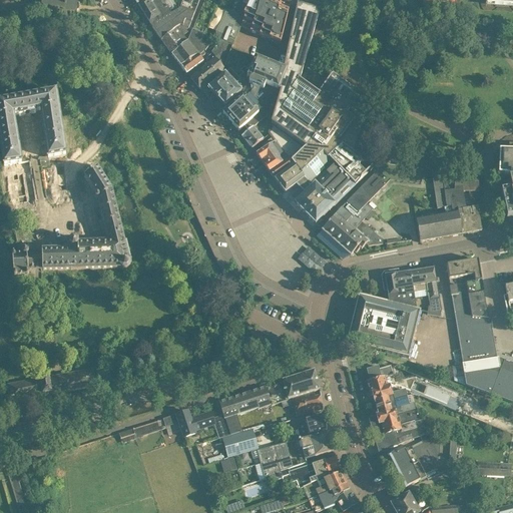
[(41,11),(76,13),(76,11),(78,11),(79,3),(77,3),(76,0),(35,0),(35,1),(41,1),(41,11)]
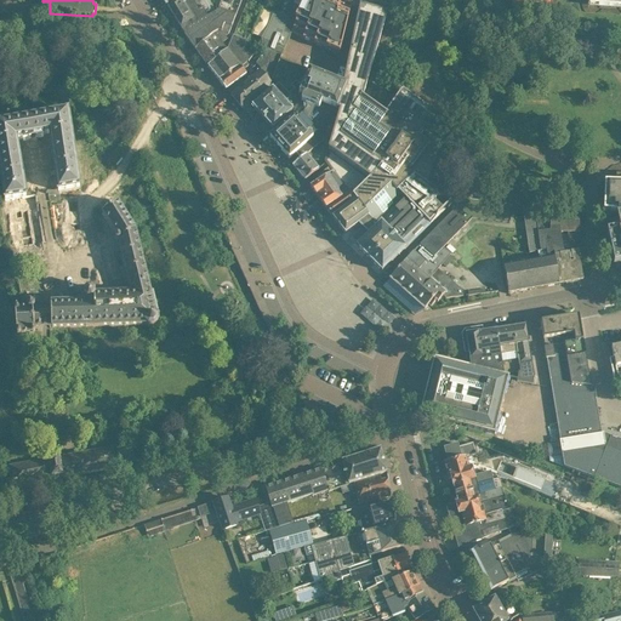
[(175,0),(166,5),(181,30),(205,18),(209,18),(215,18),(221,0),(175,0)]
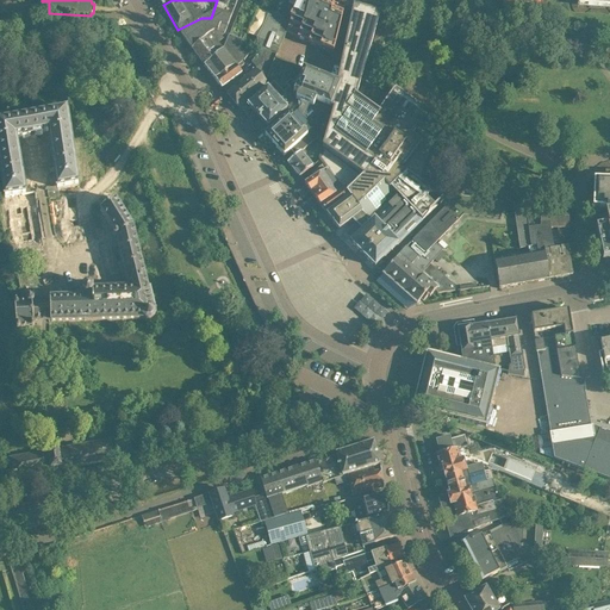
[(180,33),(191,49),(210,33),(213,31),(216,32),(218,25),(226,27),(226,26),(235,7),(237,0),(217,0),(211,18),(205,18),(201,18),(178,30),(180,33)]
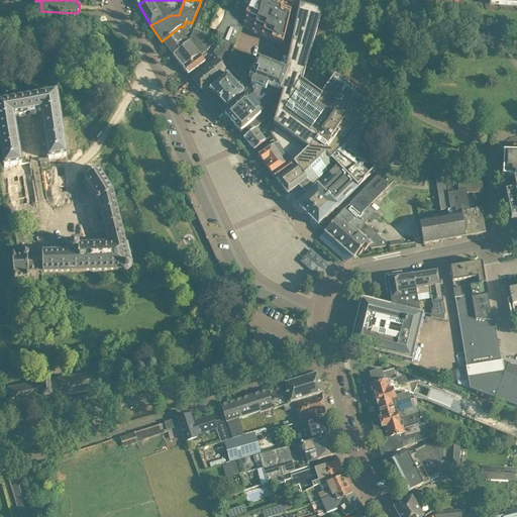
[(293,4),(293,0),(252,0),(245,15),(247,16),(242,27),(243,28),(237,43),(276,60),(283,45),(288,25),(289,18),(293,4)]
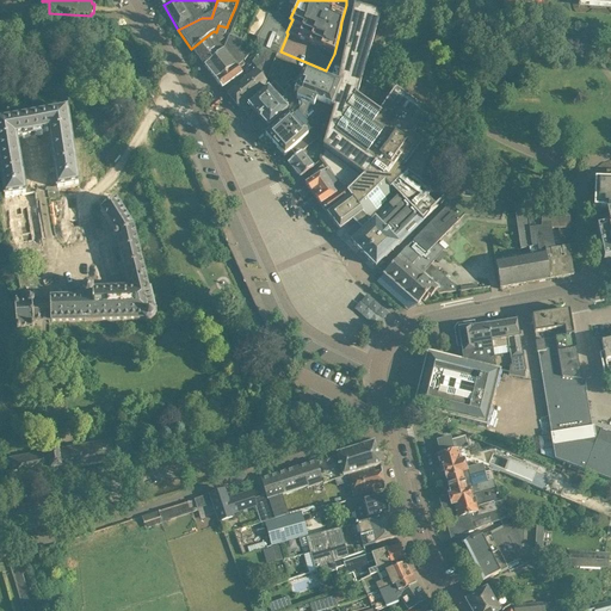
[(610,0),(503,0),(503,10),(512,11),(512,18),(524,19),(524,17),(538,18),(539,12),(536,12),(537,4),(539,4),(539,0),(580,0),(580,6),(610,7),(610,171),(606,172),(605,183),(594,181),(593,210),(608,210),(608,214),(606,214),(609,226),(597,228),(604,260),(610,258),(610,0)]
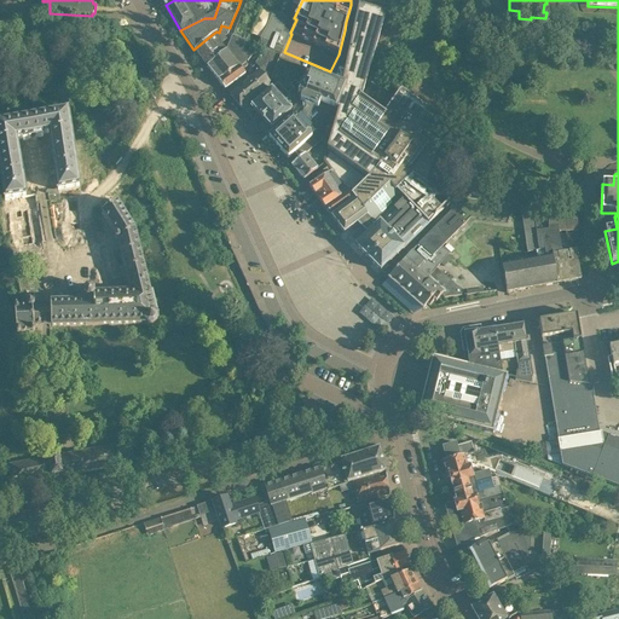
[(356,201),(333,219),(343,233),(359,223),(369,233),(356,246),(382,273),(388,267),(387,265),(464,190),(463,190),(450,202),(449,202),(440,209),(433,202),(435,194),(437,195),(438,194),(435,192),(446,155),(458,163),(458,162),(429,140),(428,142),(429,143),(427,145),(417,138),(433,116),(399,92),(383,115),(362,98),(386,15),(362,7),(362,9),(359,7),(359,6),(358,6),(342,85),(345,85),(335,110),(337,111),(336,115),(333,131),(323,162),(328,167),(347,194),(348,192),(356,201)]
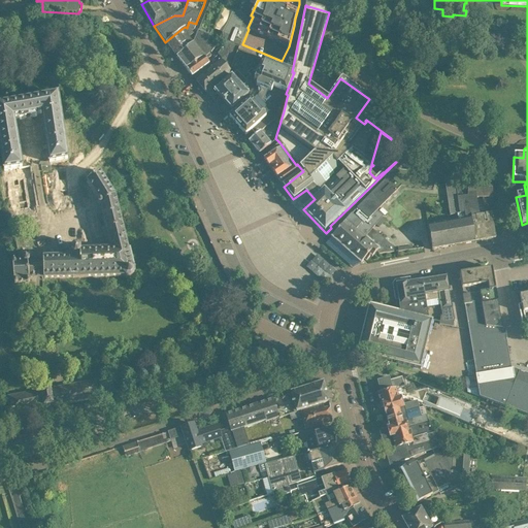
[(206,94),(213,88),(228,75),(229,73),(252,18),(233,10),(223,33),(223,41),(225,42),(223,47),(218,54),(222,59),(196,81),(206,94)]
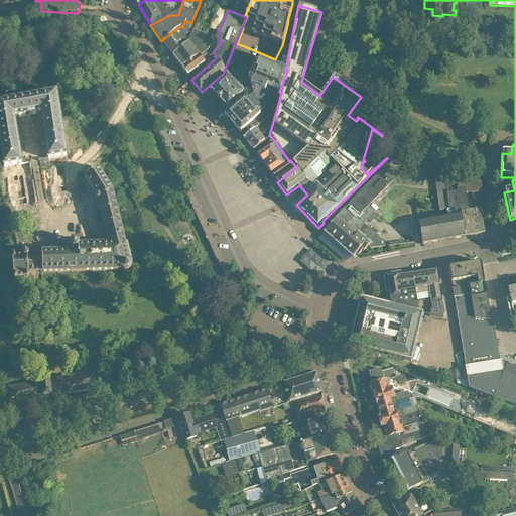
[(161,41),(172,55),(182,46),(188,41),(184,36),(189,32),(187,30),(189,29),(192,22),(191,22),(191,23),(184,21),(182,27),(180,26),(177,28),(161,41)]
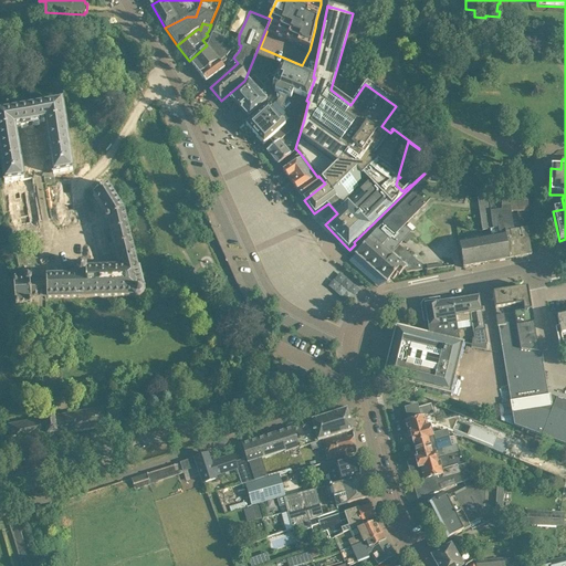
[(189,61),(199,73),(213,63),(215,64),(224,56),(226,56),(224,55),(224,54),(227,55),(234,45),(230,42),(223,50),(221,48),(224,38),(212,33),(207,45),(200,51),(189,61)]
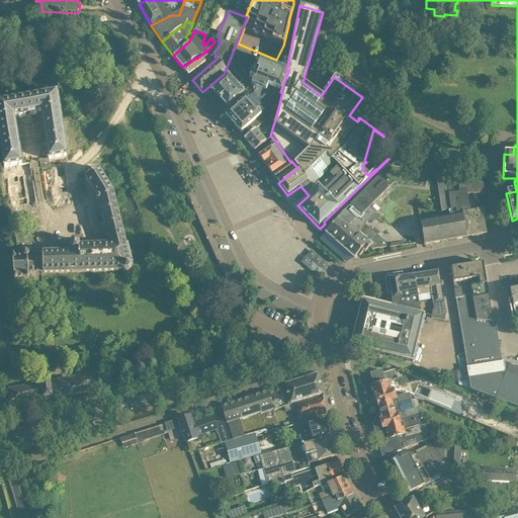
[(195,58),(182,67),(188,75),(196,69),(203,63),(207,59),(205,57),(207,55),(205,52),(196,59),(195,58)]
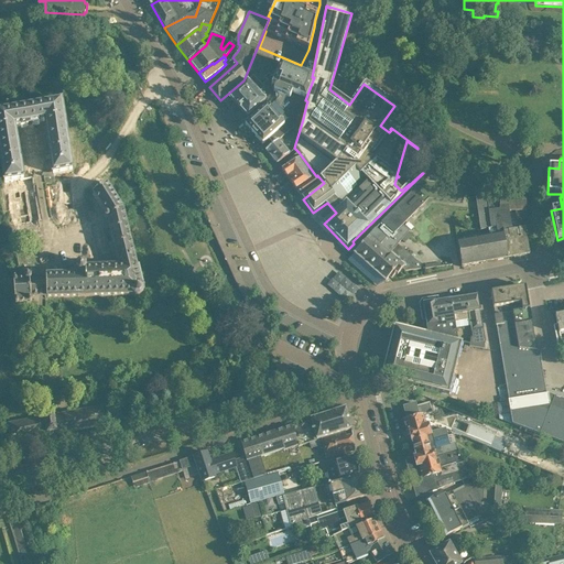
[(255,137),(262,144),(288,122),(306,105),(307,101),(305,100),(314,77),(312,77),(304,74),(297,71),(280,64),(274,78),(271,85),(260,111),(250,120),(245,125),(252,133),(255,137)]
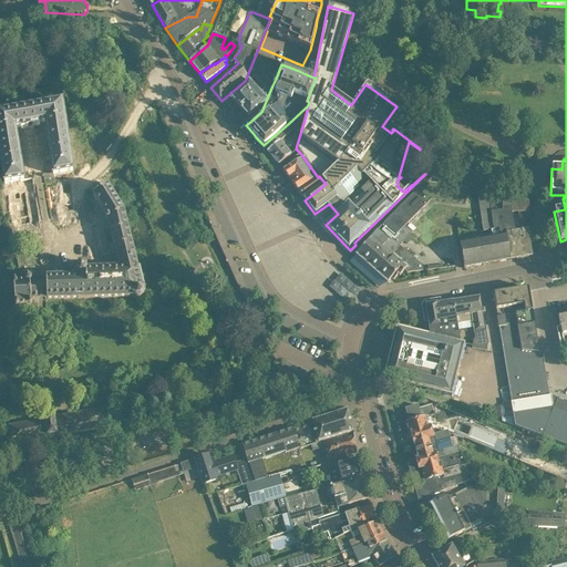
[(249,117),(251,121),(261,112),(272,85),(276,79),(275,79),(270,74),(266,79),(268,81),(263,86),(255,78),(249,82),(248,82),(246,79),(245,81),(230,93),(229,94),(232,96),(230,98),(249,119),(249,117)]
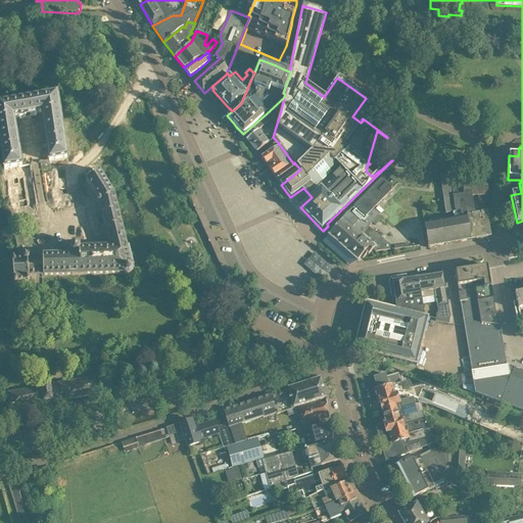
[(192,103),(199,97),(193,89),(186,95),(192,103)]
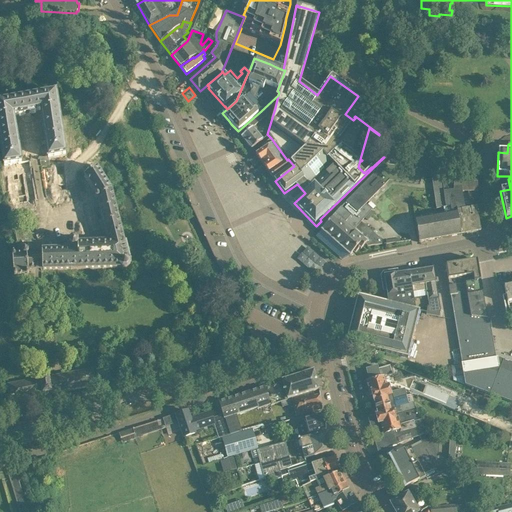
[(65,154),(62,133),(56,92),(0,101),(0,146),(4,172),(6,171),(10,195),(11,203),(12,203),(13,211),(14,211),(16,210),(17,215),(23,214),(24,214),(28,213),(29,213),(33,212),(33,208),(36,207),(35,199),(30,169),(29,161),(20,162),(13,116),(18,115),(18,116),(35,113),(35,112),(40,111),(47,157),(65,154)]
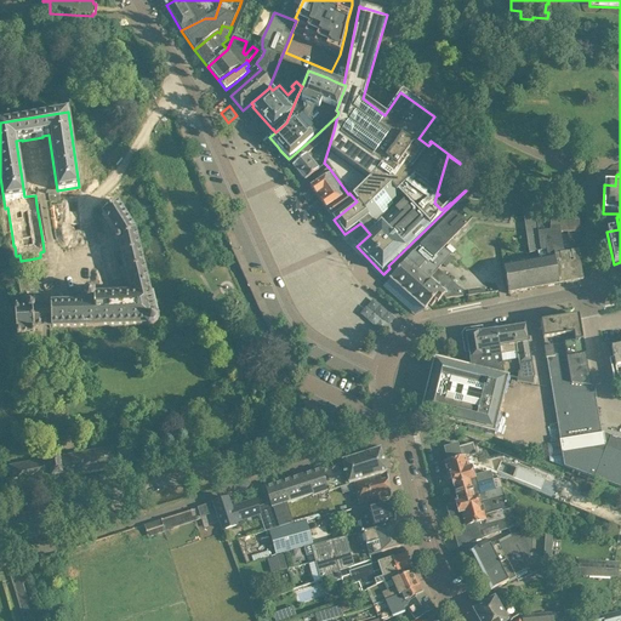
[(337,115),(317,135),(322,142),(334,131),(337,115)]
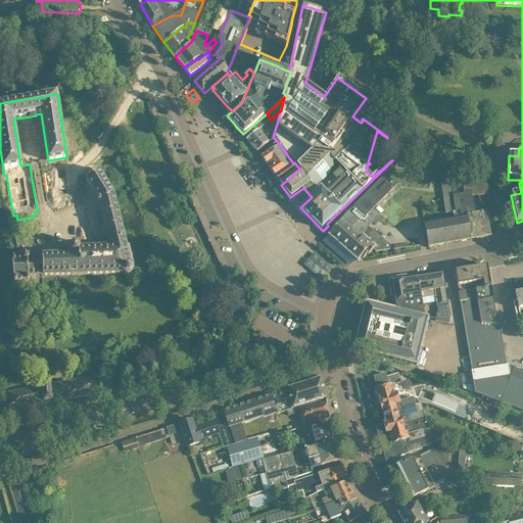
[(257,131),(252,135),(246,140),(256,152),(268,143),(262,136),(257,131)]
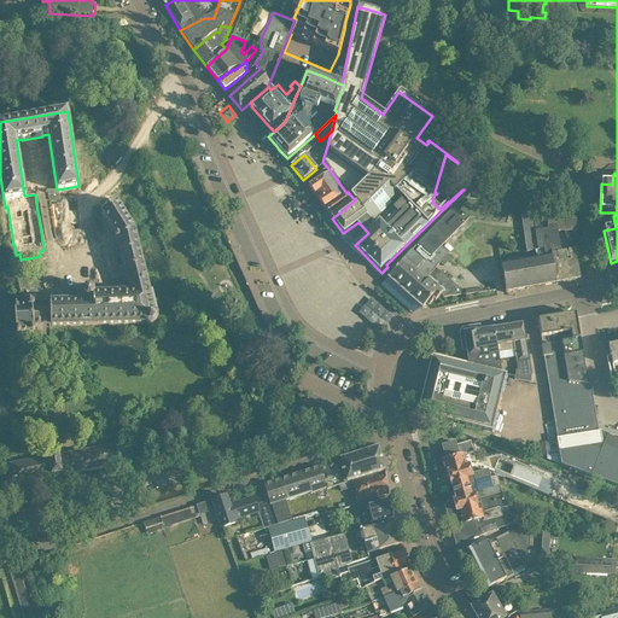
[(324,208),(325,209),(347,193),(327,167),(316,176),(319,180),(309,186),(308,187),(324,208)]
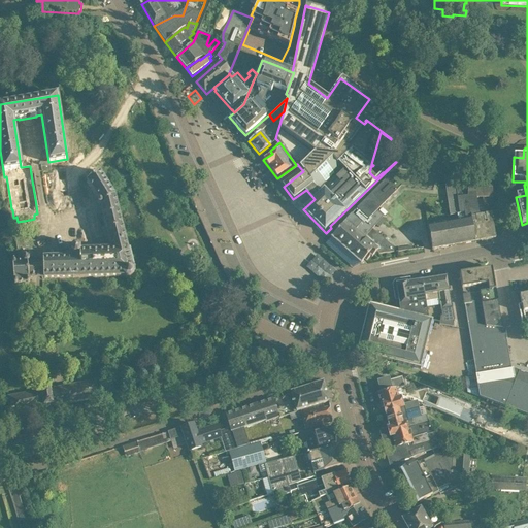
[(277,178),(284,187),(303,171),(297,164),(296,165),(277,178)]
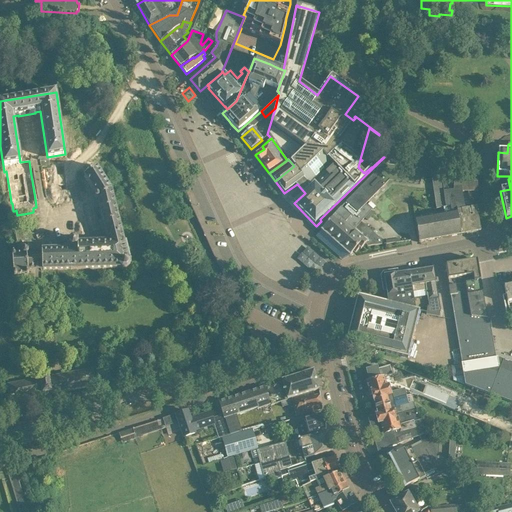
[(375,175),(384,185),(389,180),(421,184),(422,170),(384,165),(375,175)]
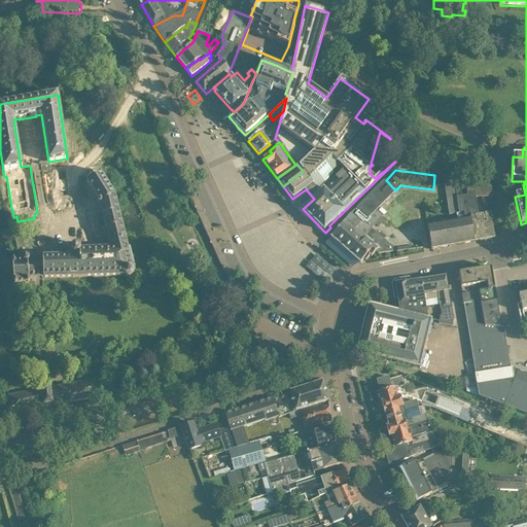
[(134,269),(133,269),(114,196),(100,174),(81,185),(88,196),(88,197),(94,205),(104,244),(104,249),(80,249),(79,246),(76,244),(72,244),(70,247),(71,262),(51,262),(41,262),(35,262),(35,278),(41,278),(51,278),(124,278),(125,279),(126,280),(128,280),(129,280),(130,280),(131,280),(131,279),(132,279),(133,279),(134,278),(134,277),(135,276),(135,275),(135,274),(135,273),(135,272),(135,271),(134,270),(134,269)]
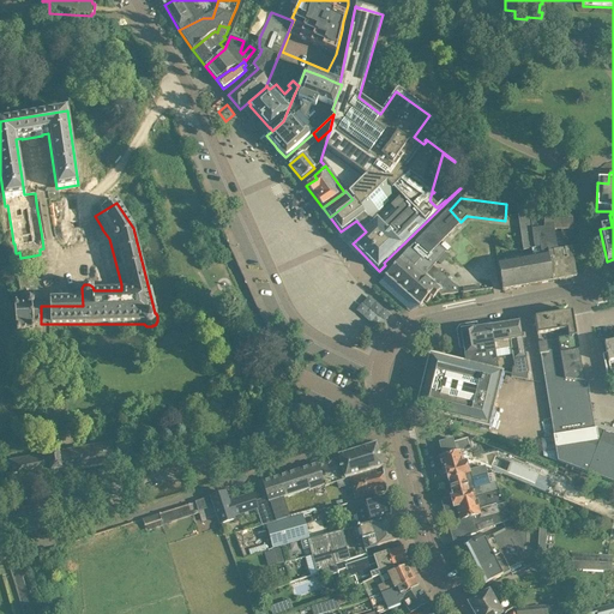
[(523,251),(535,250),(529,208),(528,206),(528,208),(517,205),(516,205),(516,206),(517,206),(523,250),(523,251)]
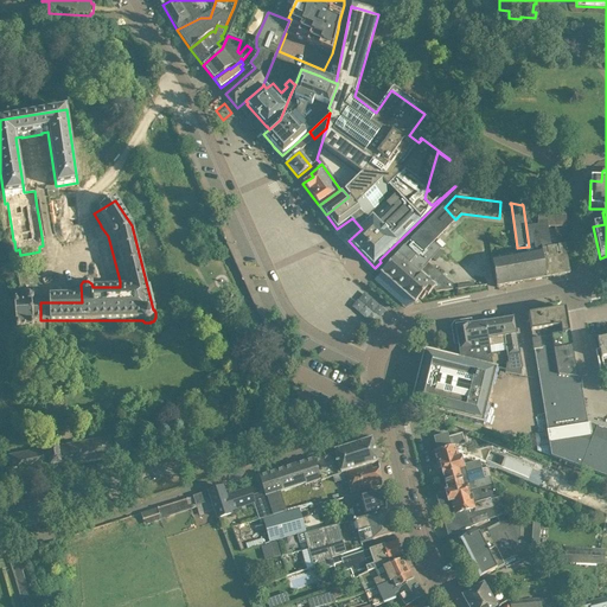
[(569,256),(566,209),(538,209),(538,208),(523,205),(529,247),(534,246),(535,253),(541,251),(545,279),(569,275),(567,257),(569,256)]
